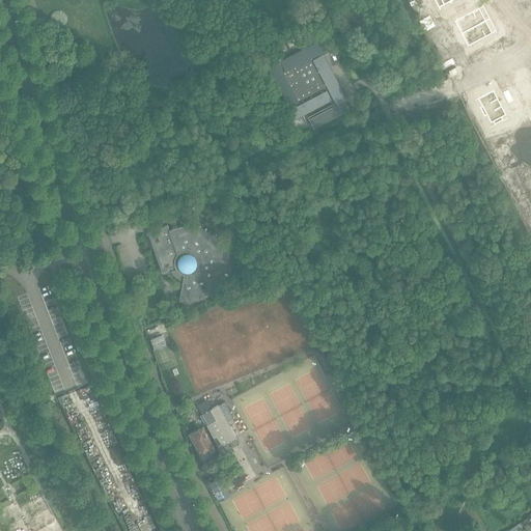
[(479,8),(457,20),(465,32),(485,21),(479,8)]
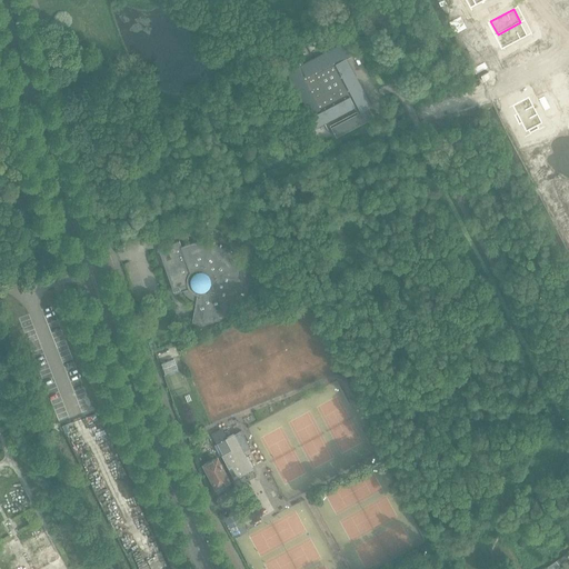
[(461,16),(449,22),(452,28),(463,22),(461,16)]
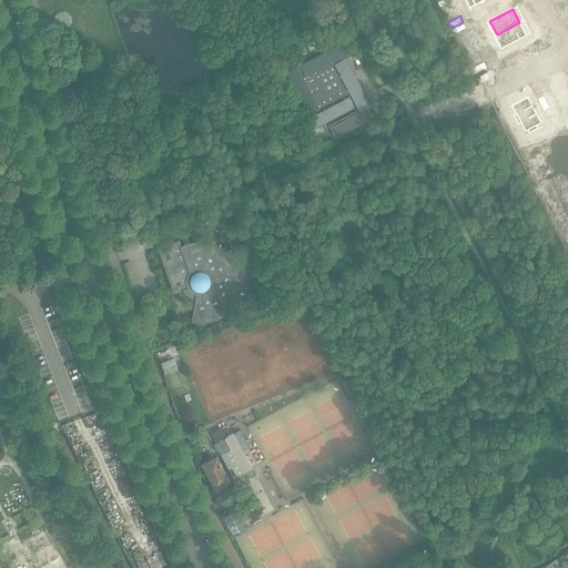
[(463,22),(452,28),(455,34),(466,28),(463,22)]
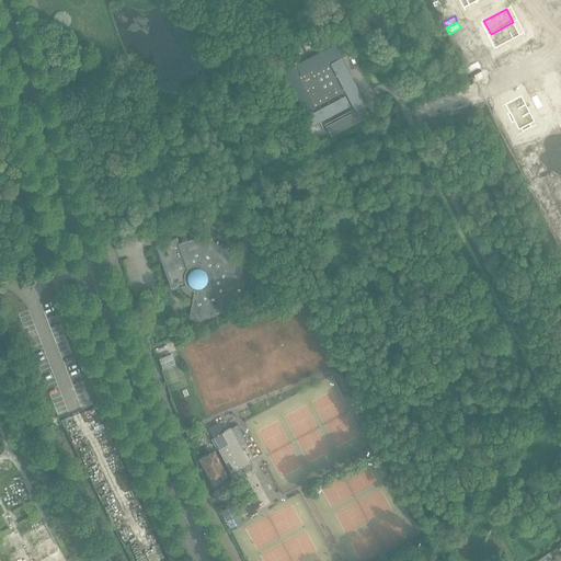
[(513,22),(491,34),(497,47),(521,35),(513,22)]
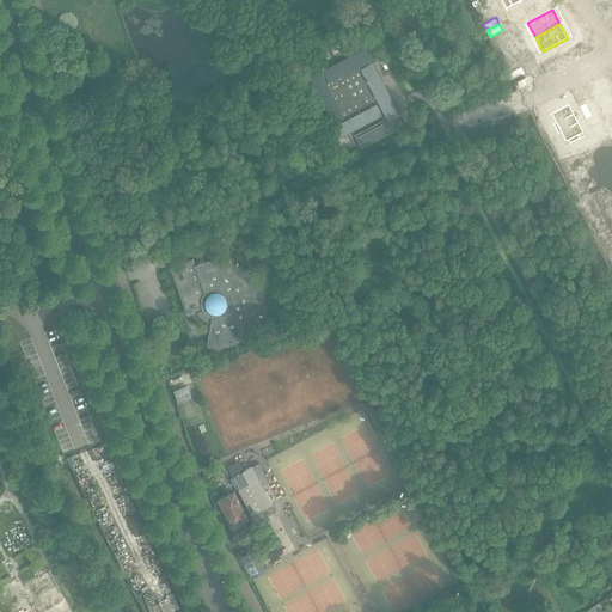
[(361,148),(402,127),(396,116),(399,115),(399,114),(397,115),(371,65),(385,56),(378,44),(373,47),(372,44),(371,46),(372,47),(324,72),(317,57),(313,59),(303,65),(304,65),(331,116),(323,121),(334,142),(335,142),(334,141),(381,116),(385,122),(355,136),(361,148)]
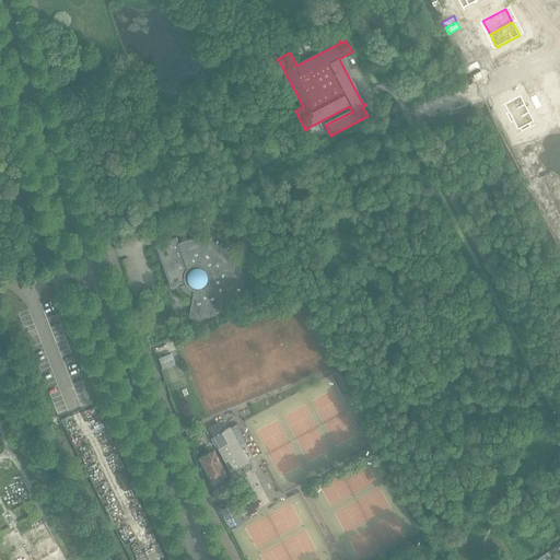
[(477,61),(466,67),(468,73),(480,67),(477,61)]
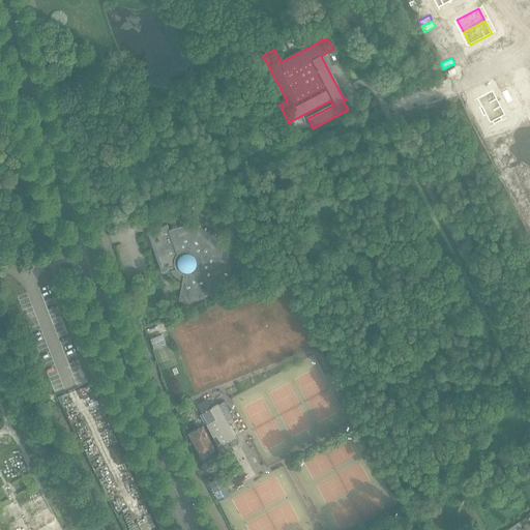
[(454,67),(448,70),(450,76),(458,72),(454,67)]
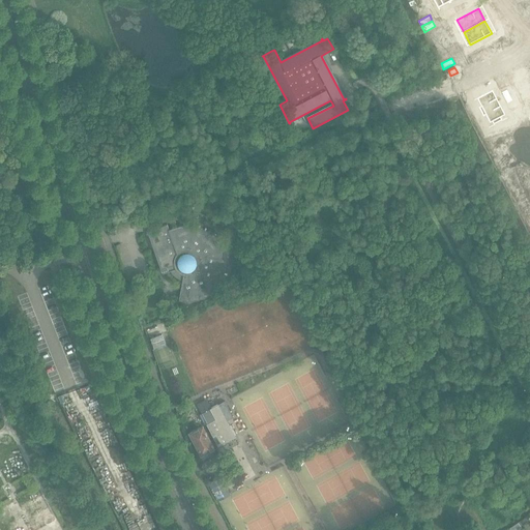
[(506,89),(501,92),(507,104),(512,100),(506,89)]
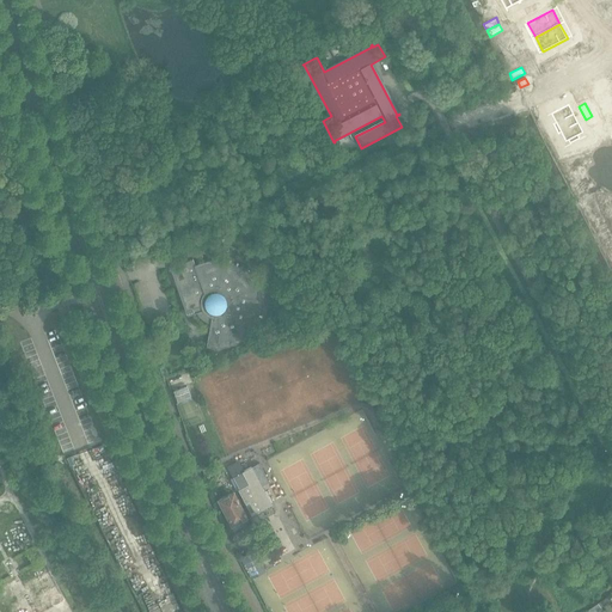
[(569,104),(551,114),(556,123),(552,124),(558,134),(561,133),(565,142),(568,141),(569,145),(581,139),(579,135),(583,133),(569,104)]
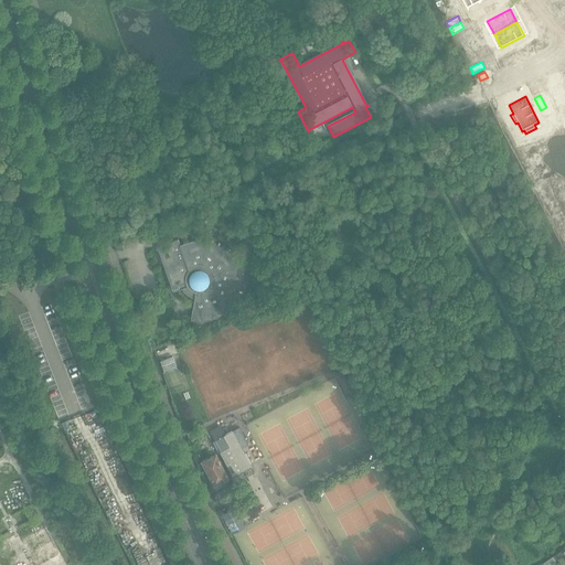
[(172,224),(174,230),(185,226),(183,220),(172,224)]
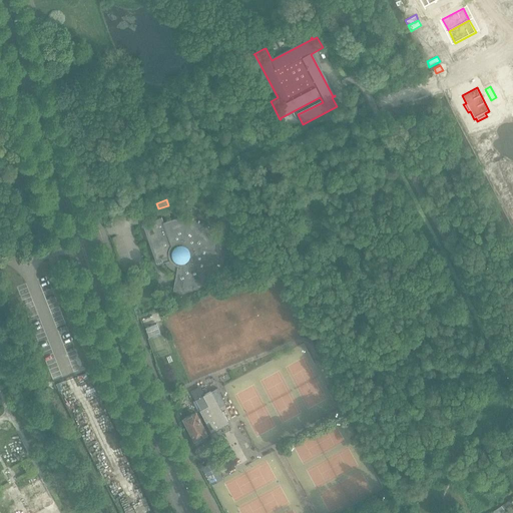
[(168,205),(158,209),(160,214),(170,210),(168,205)]
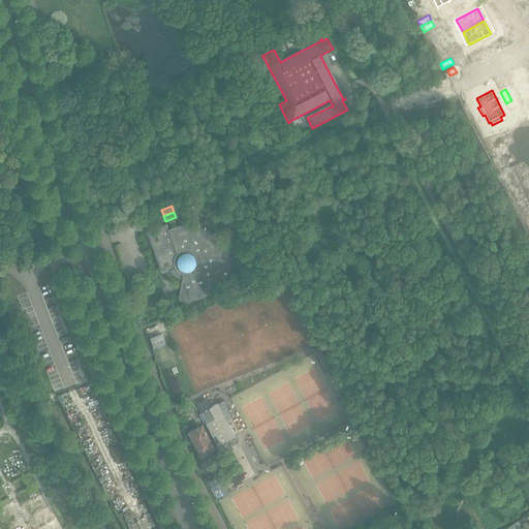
[(147,230),(160,269),(165,267),(166,269),(167,271),(170,270),(170,272),(172,273),(173,274),(174,275),(176,276),(177,277),(178,278),(180,279),(181,279),(183,280),(179,298),(182,298),(182,300),(184,300),(187,300),(190,300),(193,300),(196,299),(195,297),(201,294),(201,297),(205,296),(207,293),(210,292),(212,290),(214,288),(213,287),(216,283),(217,284),(218,282),(220,280),(221,277),(222,275),(223,272),(221,272),(222,266),(224,266),(224,262),(224,259),(224,257),(224,254),(223,251),(221,252),(220,247),(219,245),(217,243),(216,241),(214,239),(213,238),(211,235),(208,232),(206,230),(205,229),(203,228),(199,227),(197,226),(195,226),(192,225),(190,225),(186,225),(183,225),(179,226),(176,226),(174,227),(168,229),(166,223),(147,230)]
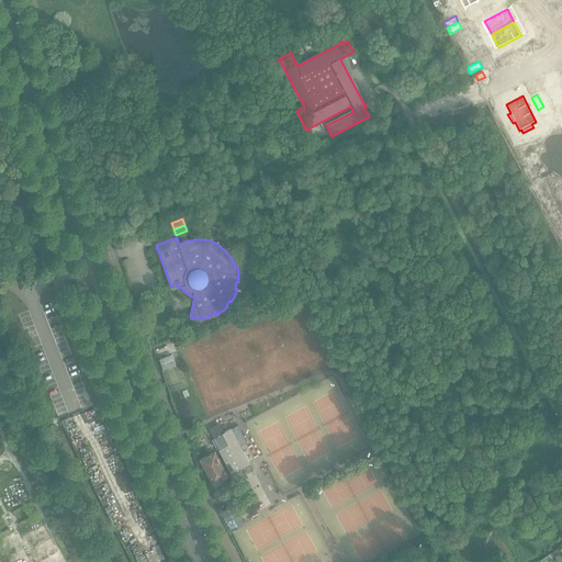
[(176,366),(173,361),(170,352),(161,356),(167,369),(176,366)]
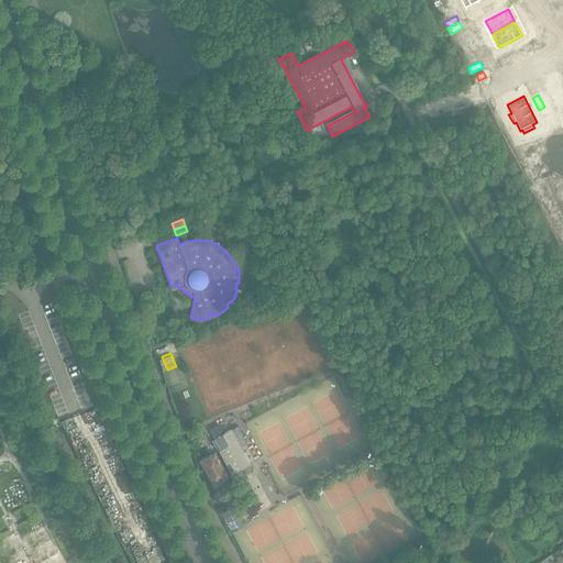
[(214,439),(211,441),(217,452),(219,450),(222,454),(231,473),(232,473),(250,464),(241,446),(247,443),(238,426),(222,434),(223,434),(214,439)]
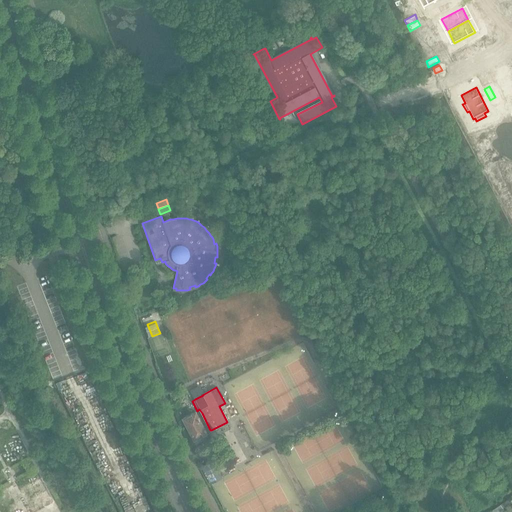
[(183,418),(184,420),(194,439),(206,433),(206,432),(195,412),(183,418)]
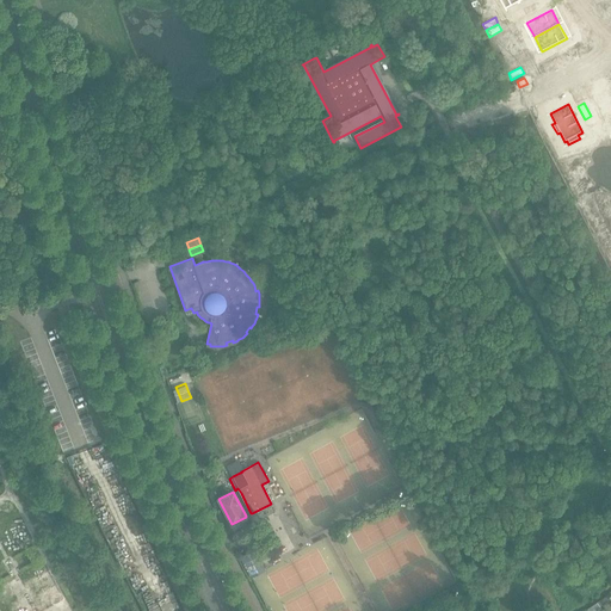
[(265,571),(263,566),(253,549),(241,555),(252,576),(265,571)]
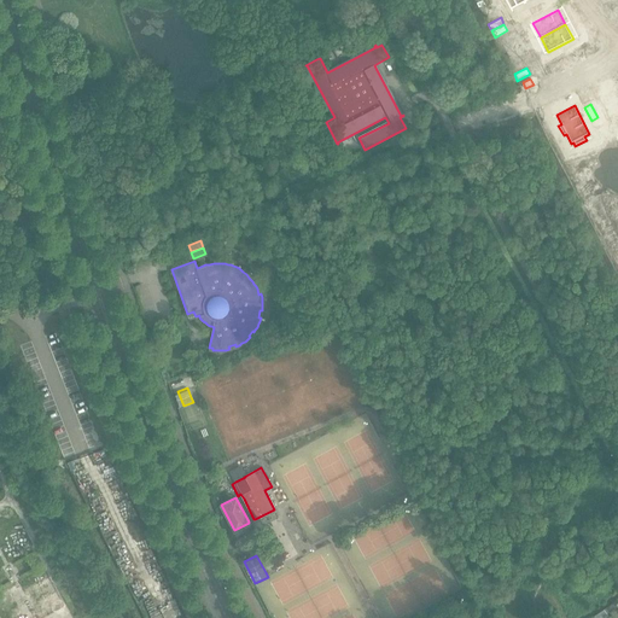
[(604,610),(606,613),(617,606),(614,602),(604,610)]
